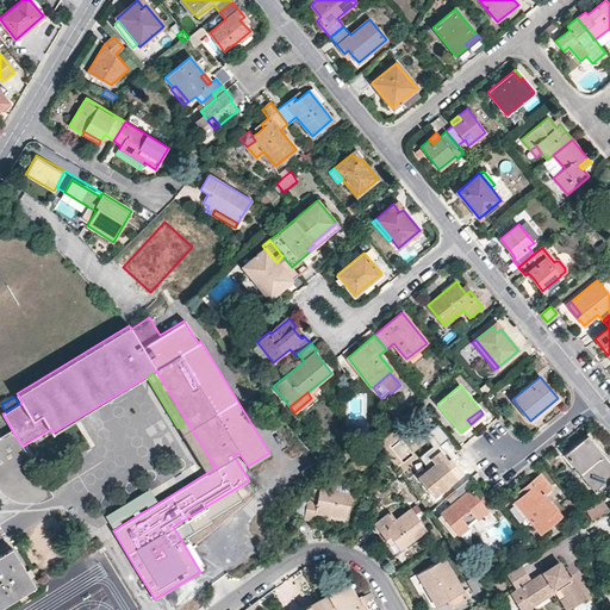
[(187,422),(184,425),(178,428),(181,434),(187,430),(191,428),(187,422)]
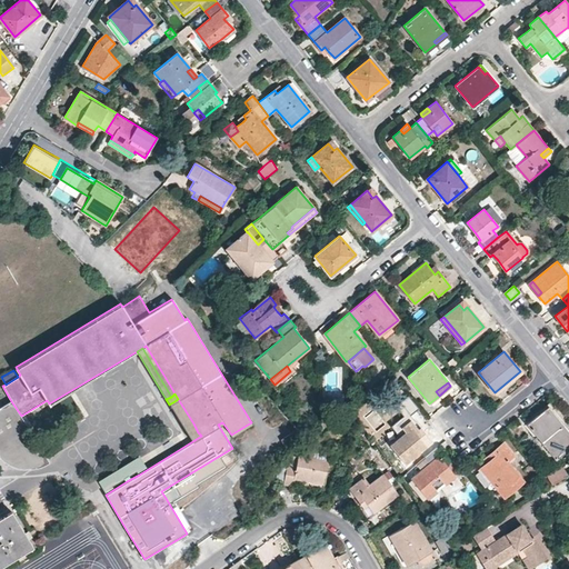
[(39,468),(49,462),(21,416),(11,401),(0,408),(0,458),(0,459),(5,462),(10,467),(16,469),(22,470),(30,469),(39,468)]
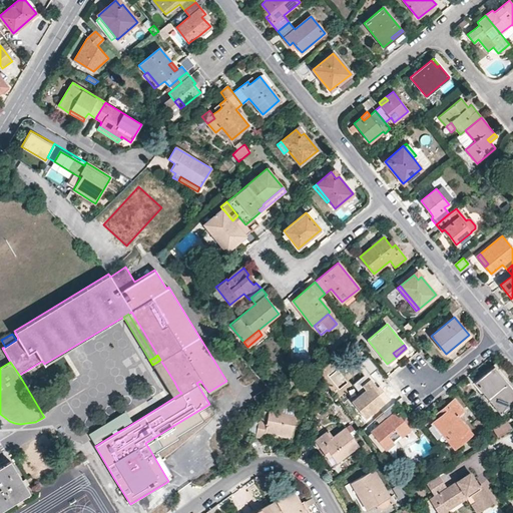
[(165,387),(170,384),(157,362),(152,365),(165,387)]
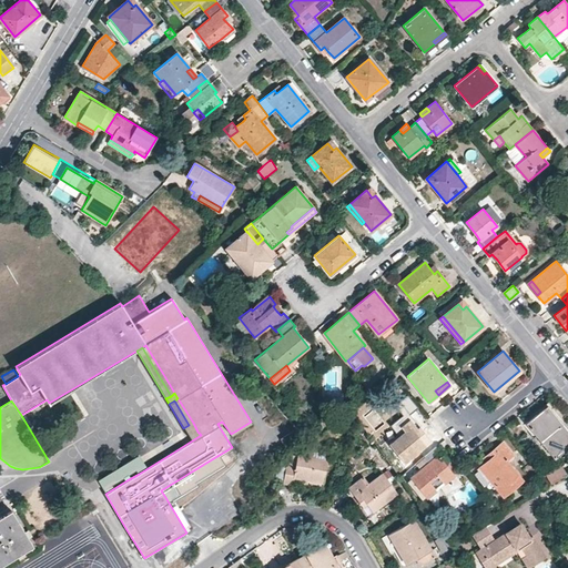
[(537,414),(547,405),(563,424),(565,422),(547,402),(535,412),(537,414)]
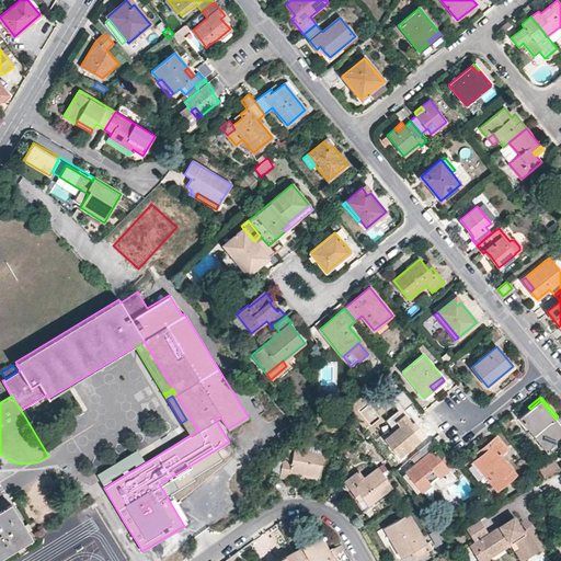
[(530,409),(519,418),(536,438),(548,453),(560,441),(560,425),(556,419),(540,400),(530,409)]
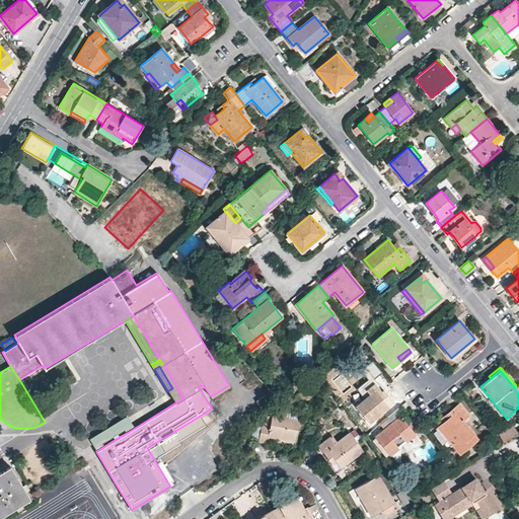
[(176,386),(172,388),(167,391),(164,393),(165,395),(168,399),(169,401),(180,394),(176,386)]
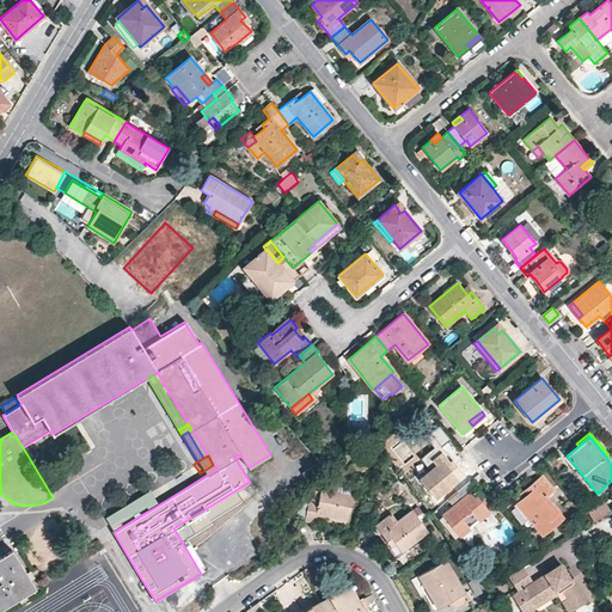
[(458,466),(454,469),(450,464),(445,458),(430,469),(420,478),(435,499),(451,485),(457,493),(470,482),(470,481),(458,466)]
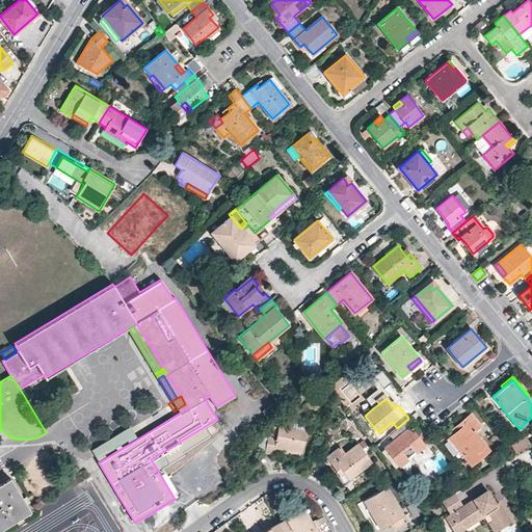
[(281,409),(275,402),(263,410),(268,418),(281,409)]
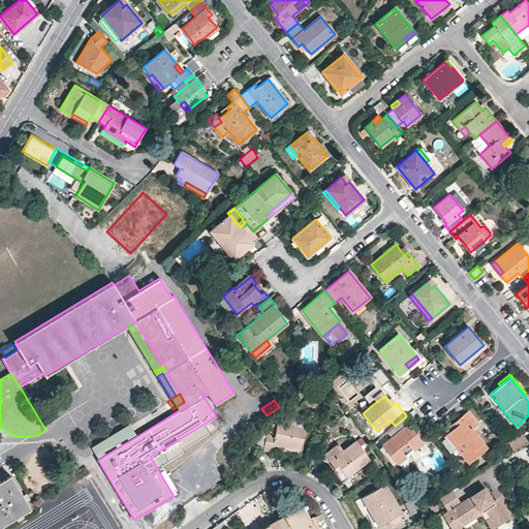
[(172,407),(168,403),(130,425),(134,430),(172,407)]
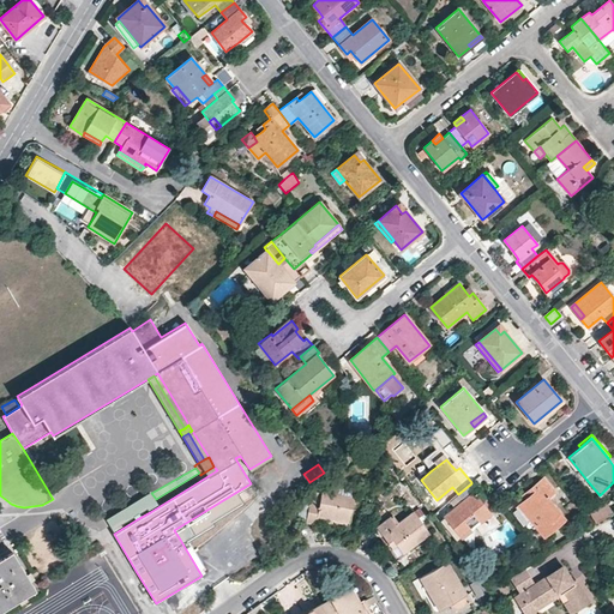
[(543,536),(564,519),(547,498),(554,491),(542,477),(528,491),(531,495),(527,499),(518,505),(543,536)]
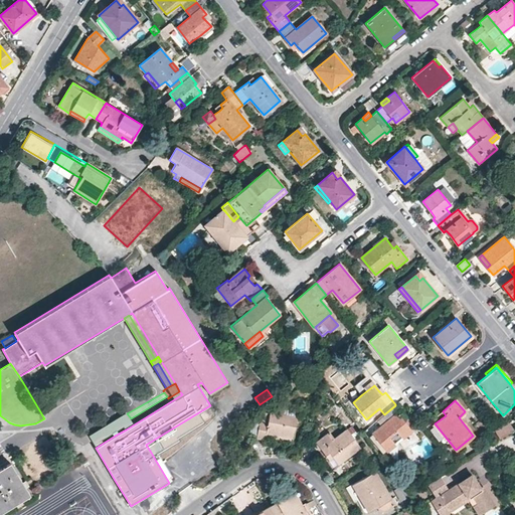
[(395,405),(384,414),(389,419),(373,433),(386,450),(399,440),(403,446),(417,438),(410,430),(405,423),(402,420),(405,417),(395,405)]
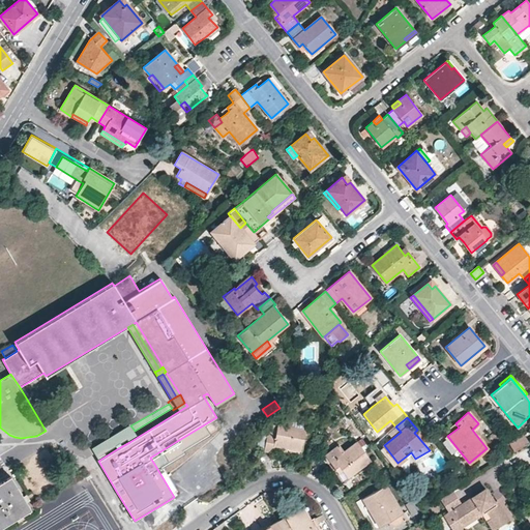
[(130,424),(121,430),(127,440),(129,442),(138,437),(135,431),(130,425),(130,424)]
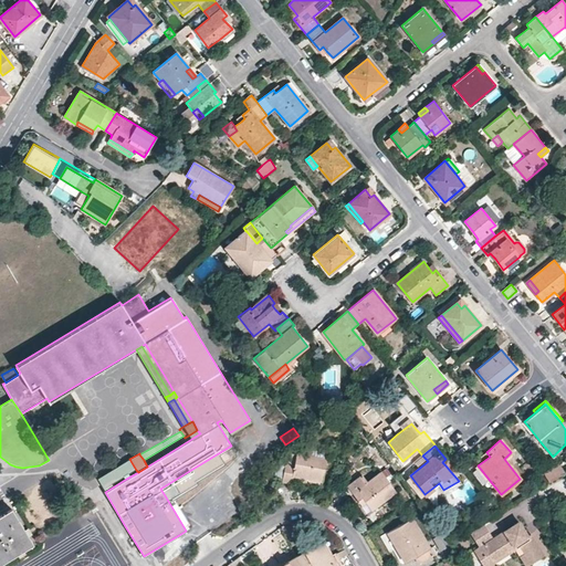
[(292,481),(293,475),(322,481),(326,459),(295,453),(295,454),(287,453),(284,464),(282,481),(291,483),(292,481)]
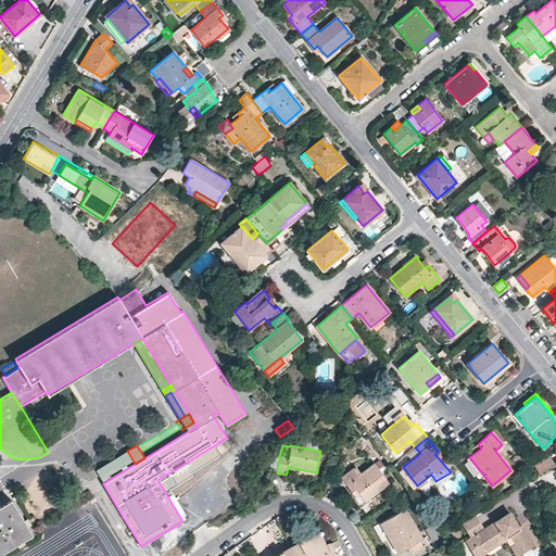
[(96,470),(101,481),(134,462),(127,451),(96,470)]
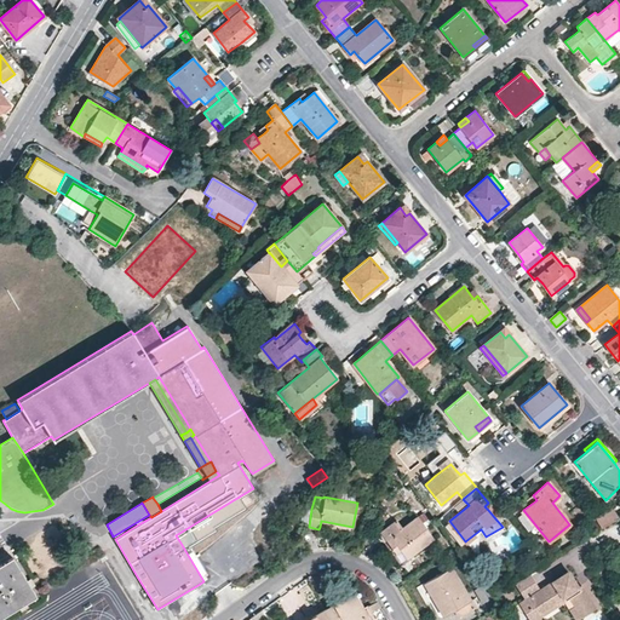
[(619,517),(613,506),(596,517),(601,528),(619,517)]
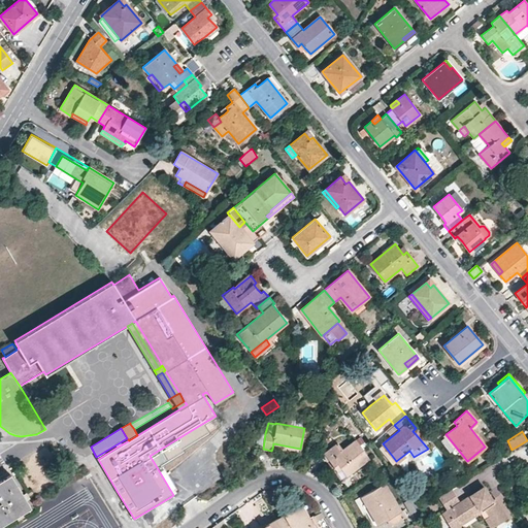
[(265,433),(258,432),(255,448),(263,449),(265,433)]
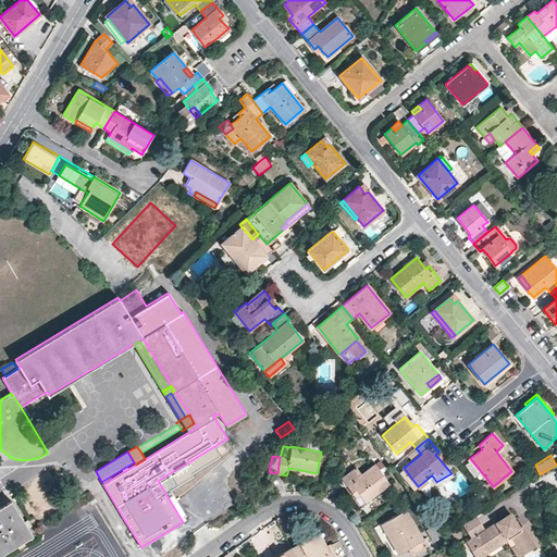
[(390,484),(375,465),(361,474),(356,467),(342,478),(353,492),(357,490),(360,494),(366,502),(368,499),(390,484)]
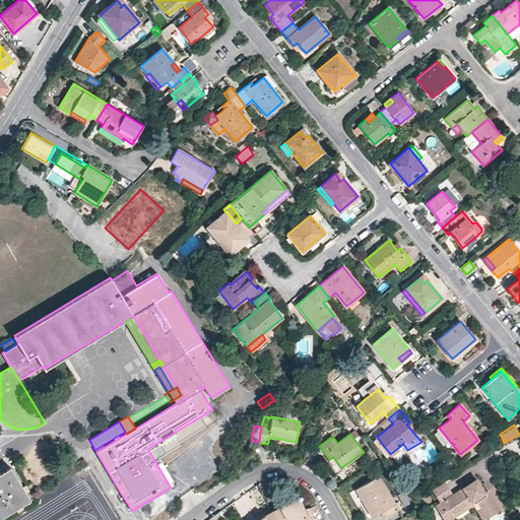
[(0,473),(0,518),(30,500),(10,467),(0,473)]
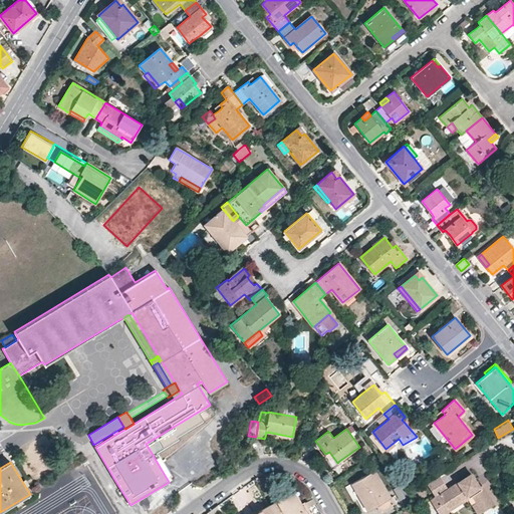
[(394,496),(390,498),(373,471),(352,483),(364,506),(369,504),(371,508),(377,506),(379,511),(397,502),(394,496)]
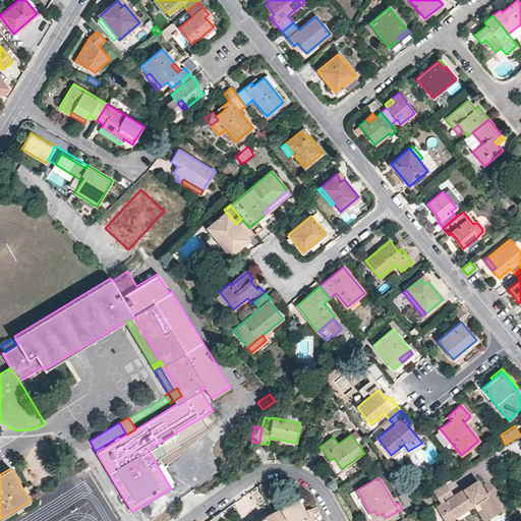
[(469,487),(470,490),(466,493),(463,488),(453,495),(452,494),(443,499),(444,501),(440,504),(449,520),(459,514),(457,511),(476,499),(480,497),(482,500),(486,506),(481,509),(487,518),(504,509),(491,489),(488,491),(479,477),(470,483),(469,485),(469,487)]
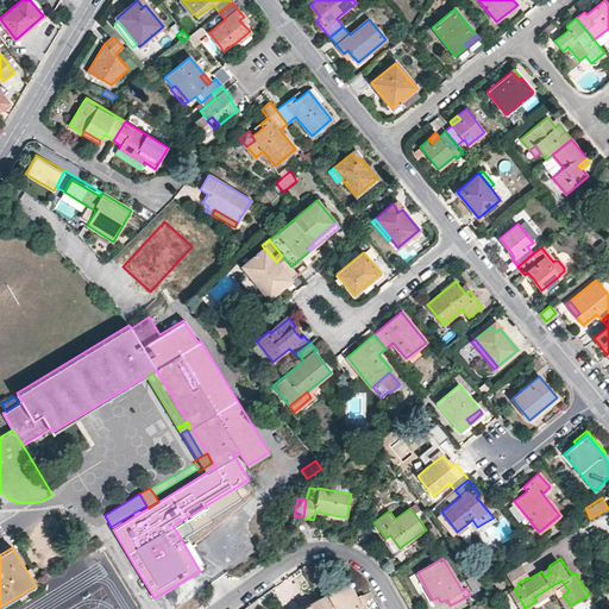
[(520,564),(509,570),(518,583),(528,577),(520,564)]
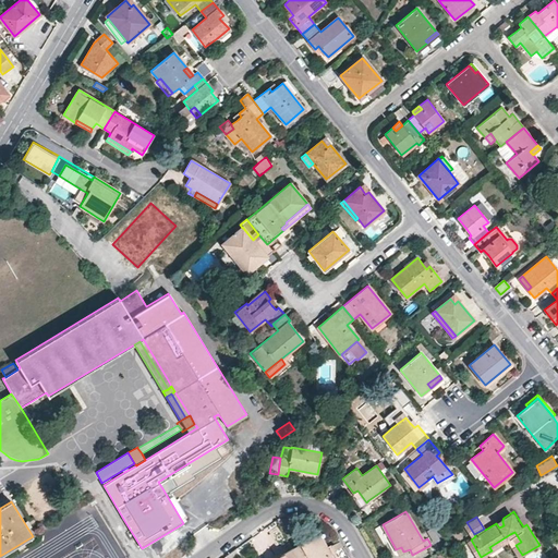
[(434,544),(444,537),(435,525),(426,532),(434,544)]
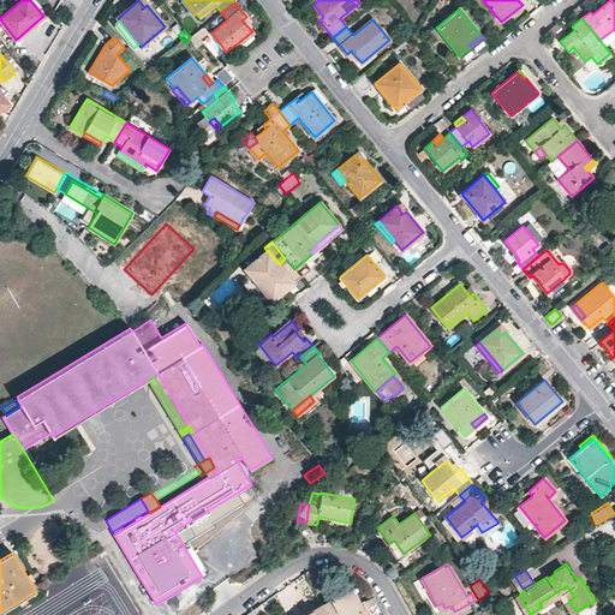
[(327,614),(365,614),(357,599),(350,589),(321,604),(327,614)]
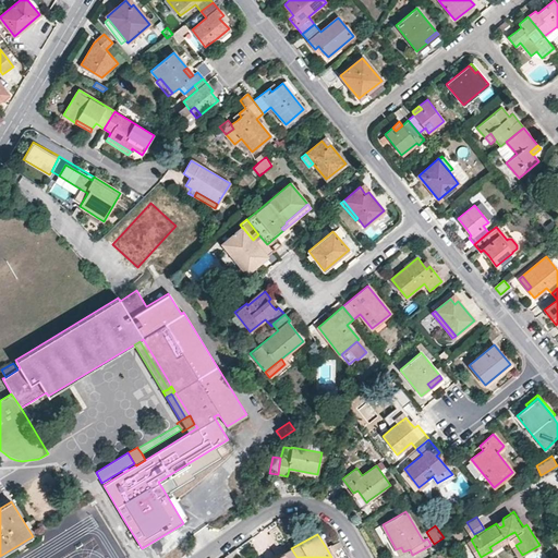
[(489,547),(492,550),(512,538),(510,534),(489,547)]
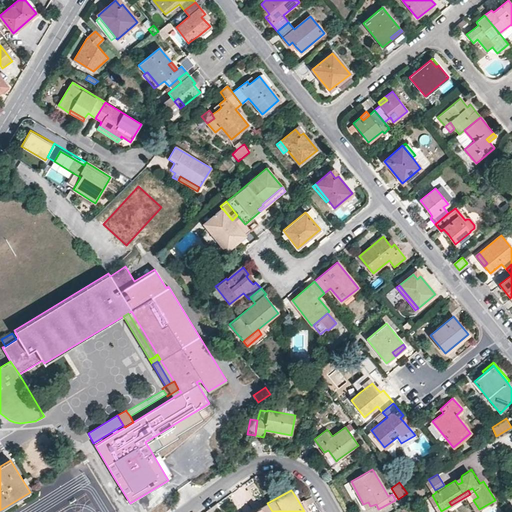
[(302,502),(304,505),(314,500),(312,496),(302,502)]
